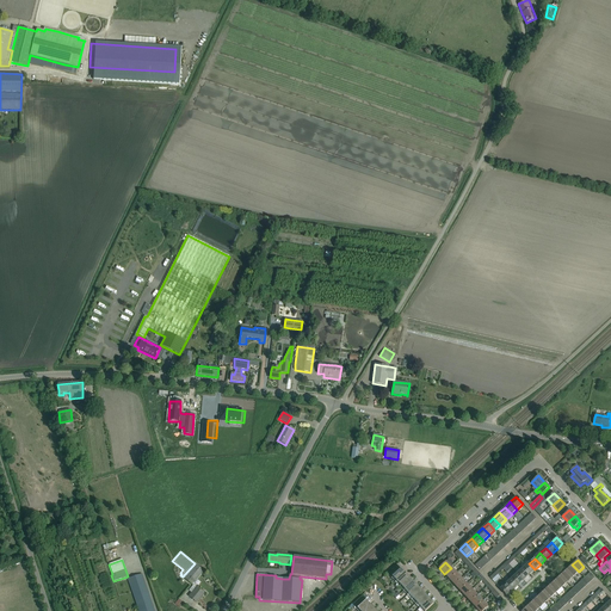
[(529,575),(535,569),(529,563),(523,568),(529,575)]
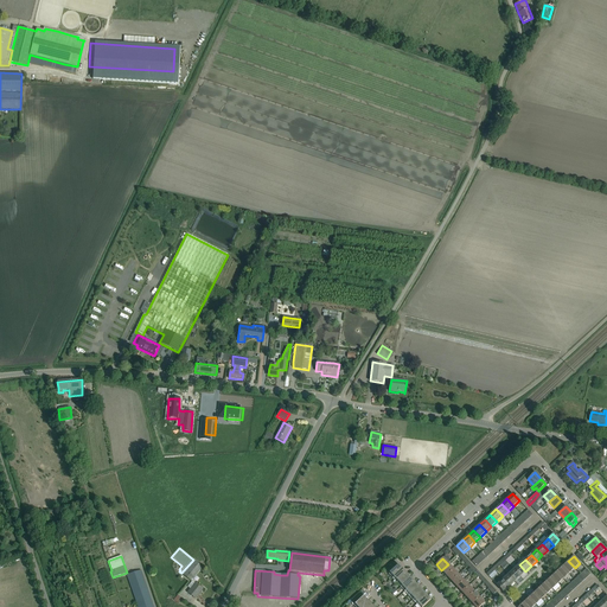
[(203,568),(195,561),(183,574),(191,581),(196,575),(198,576),(202,572),(200,570),(203,568)]
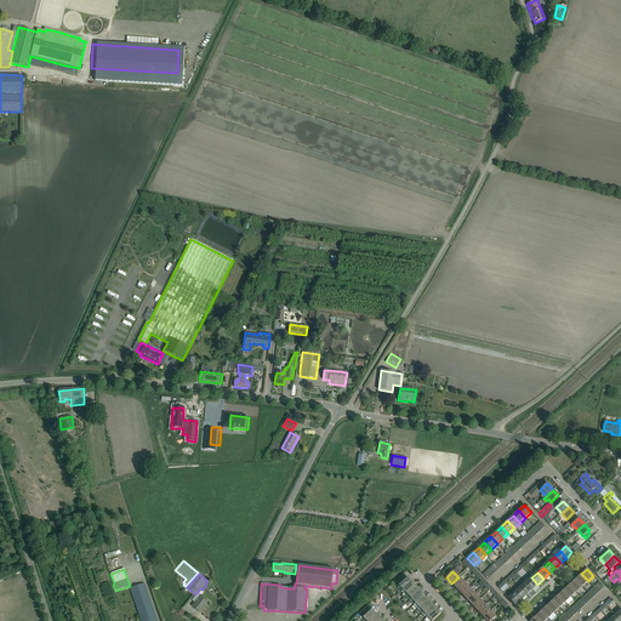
[(582,586),(588,581),(581,574),(576,580),(582,586)]
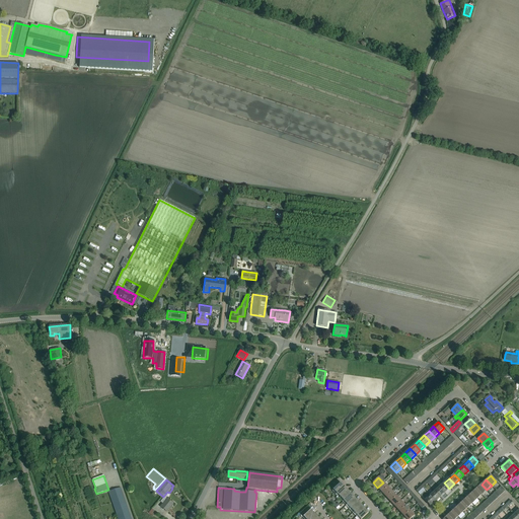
[(337,494),(344,487),(341,483),(332,490),(337,494)]
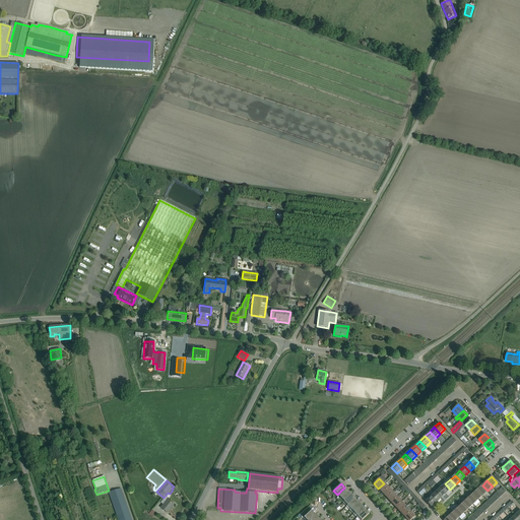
[(382,494),(388,488),(384,483),(378,489),(382,494)]
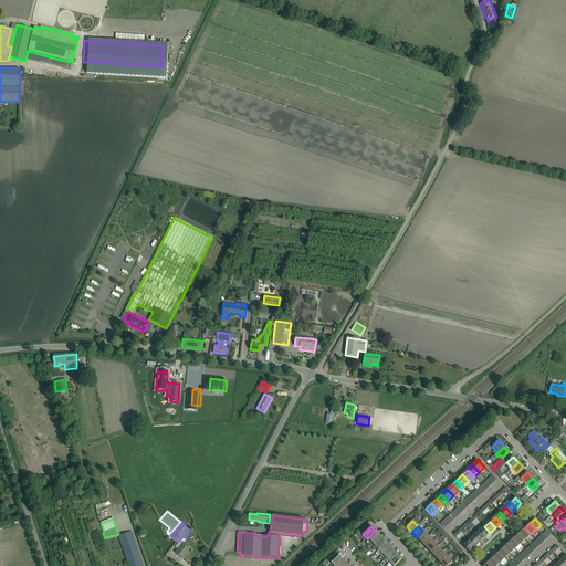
[(484,537),(490,533),(484,526),(479,532),(484,537)]
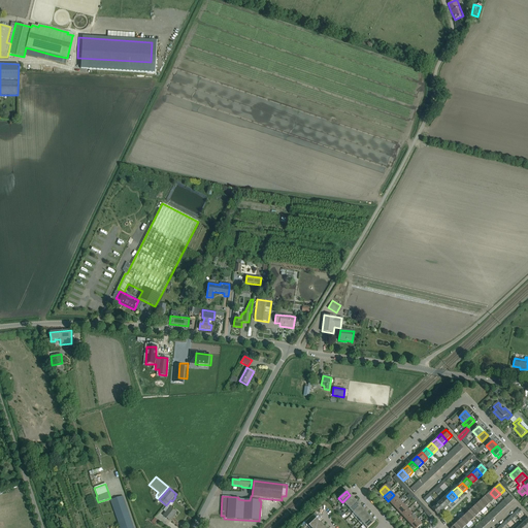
[(490,503),(495,498),(490,493),(485,497),(490,503)]
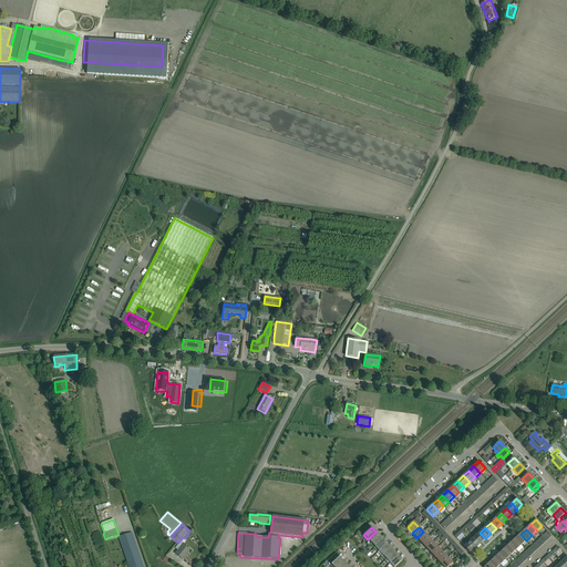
[(371,544),(380,536),(375,532),(368,539),(371,544)]
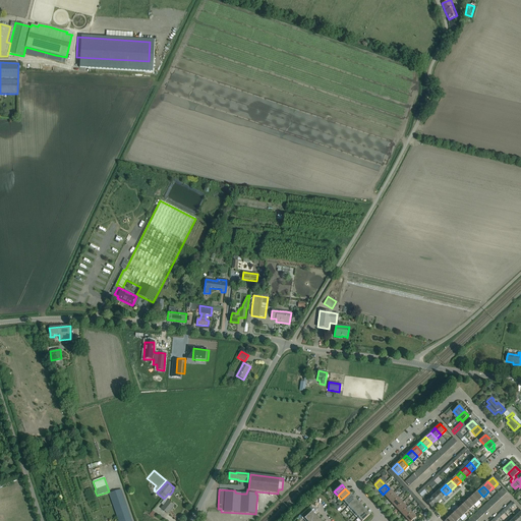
[(388,499),(394,494),(389,488),(383,495),(388,499)]
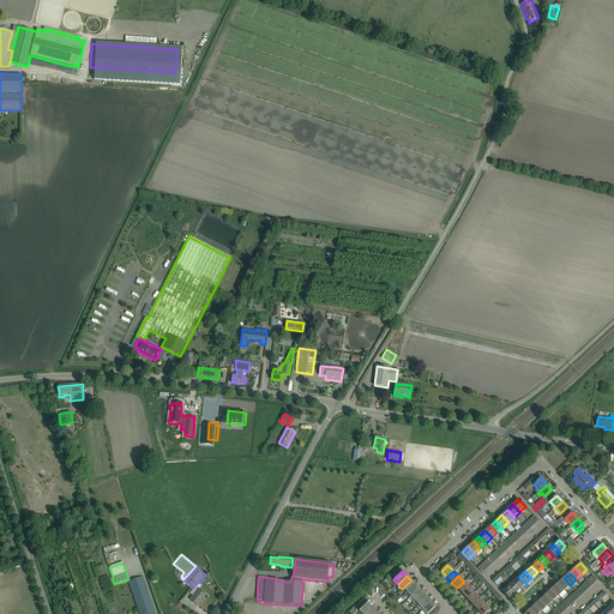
[(155,613),(143,577),(128,582),(139,613),(155,613)]
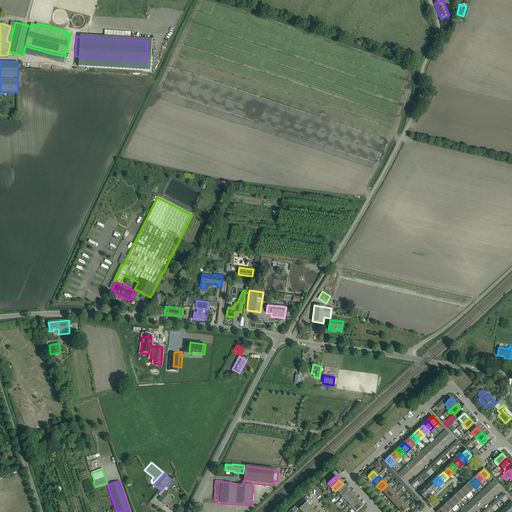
[(434,490),(438,486),(433,481),(429,485),(434,490)]
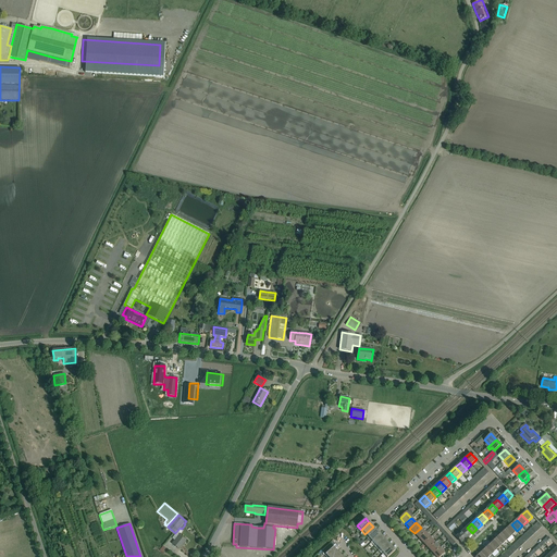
[(511,535),(517,531),(511,524),(506,529),(511,535)]
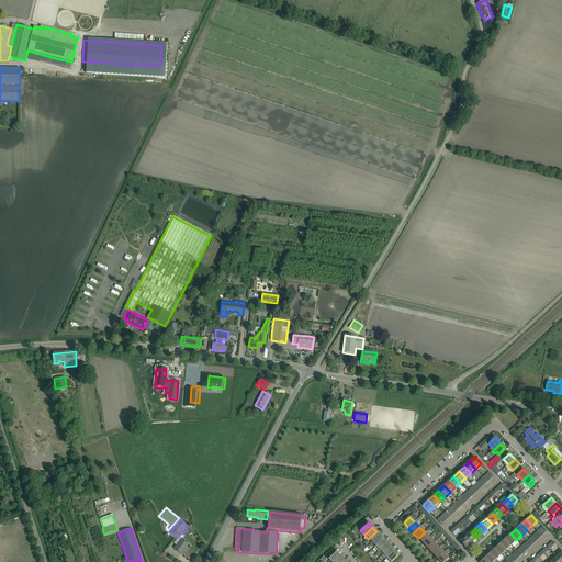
[(372,543),(380,536),(377,531),(368,539),(372,543)]
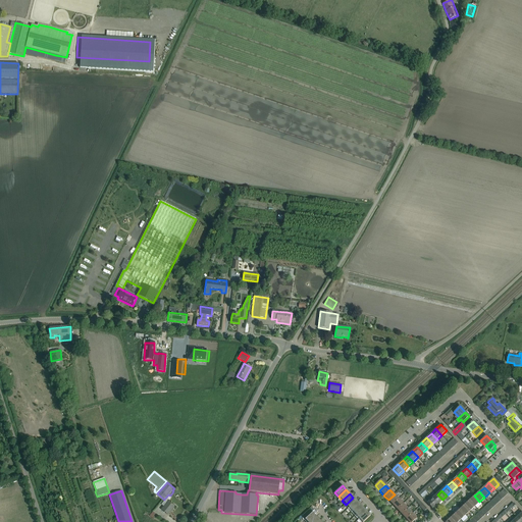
[(393,505),(399,500),(395,494),(388,500),(393,505)]
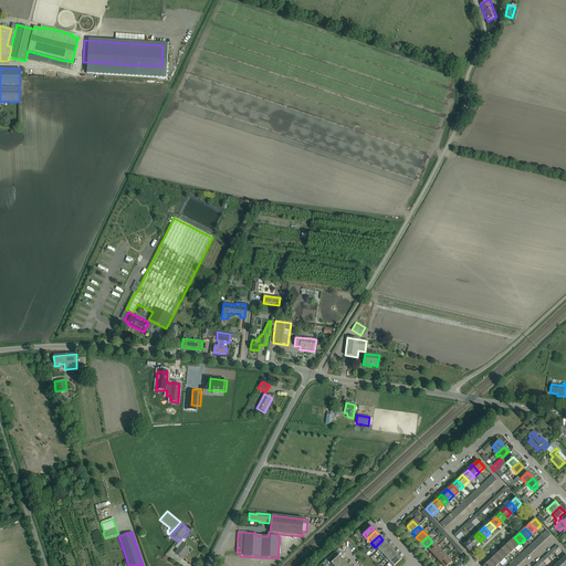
[(474,547),(480,542),(474,536),(469,541),(474,547)]
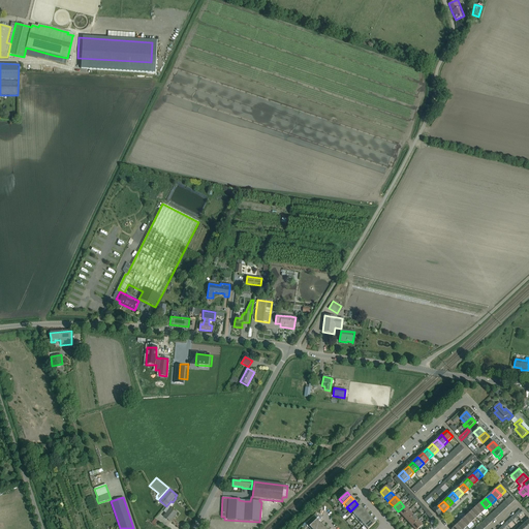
[(481,514),(486,508),(480,502),(475,507),(481,514)]
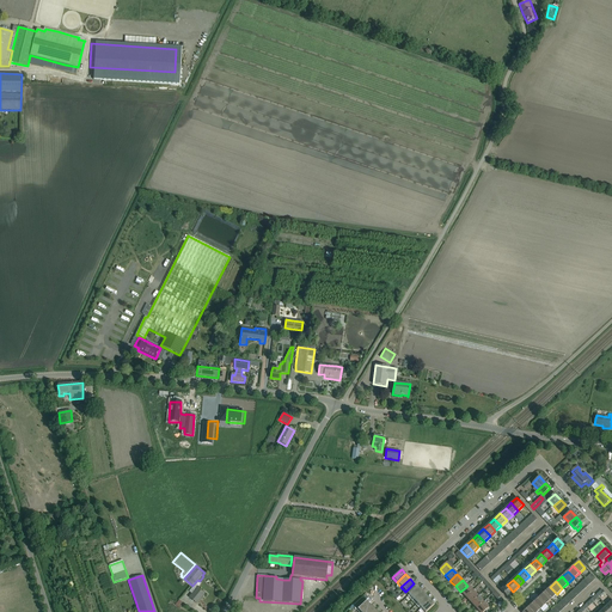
[(409,595),(418,587),(414,583),(405,592),(409,595)]
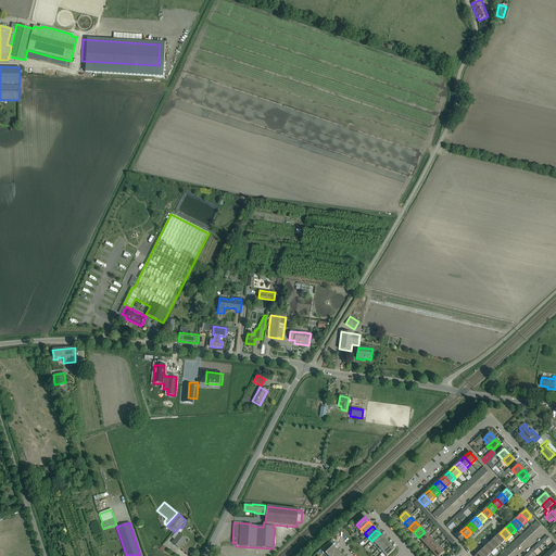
[(460,542),(466,538),(460,531),(455,536),(460,542)]
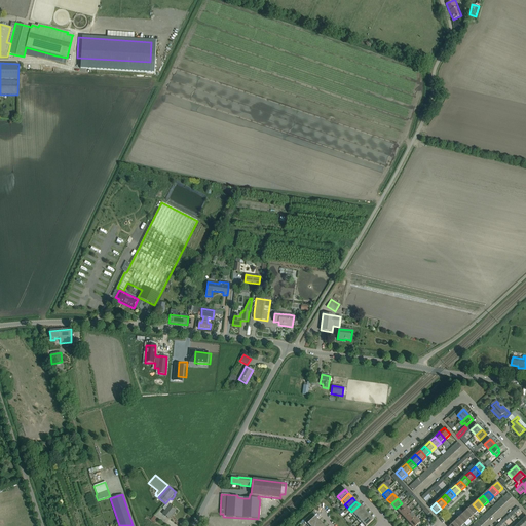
[(400,514),(406,508),(402,503),(396,509),(400,514)]
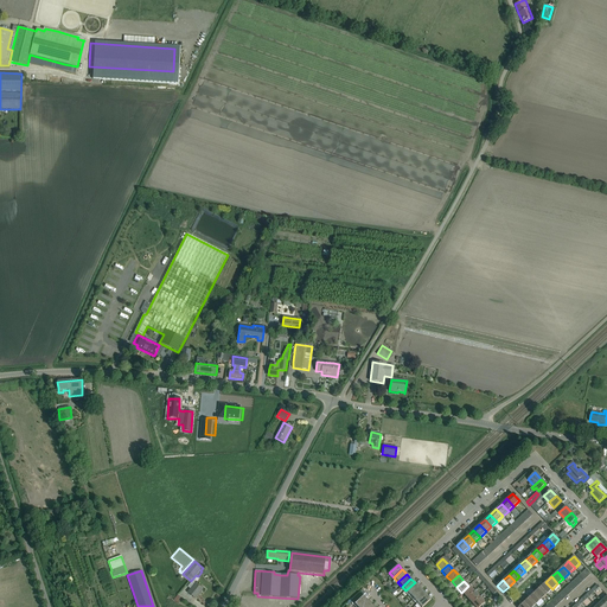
[(203,589),(198,586),(192,582),(187,587),(191,589),(187,593),(195,598),(198,593),(199,593),(203,589)]
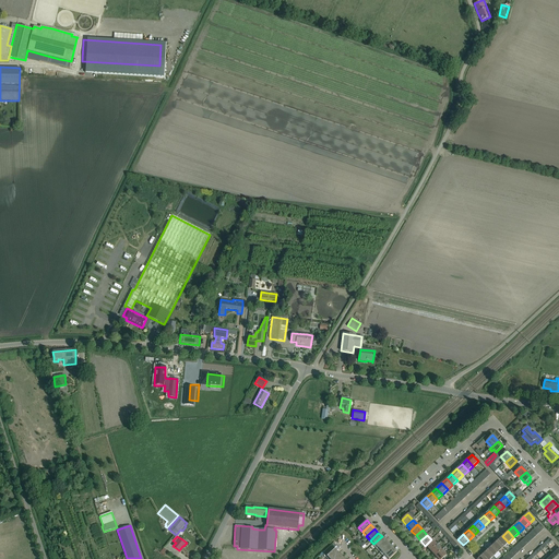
[(377,548),(385,540),(382,536),(373,544),(377,548)]
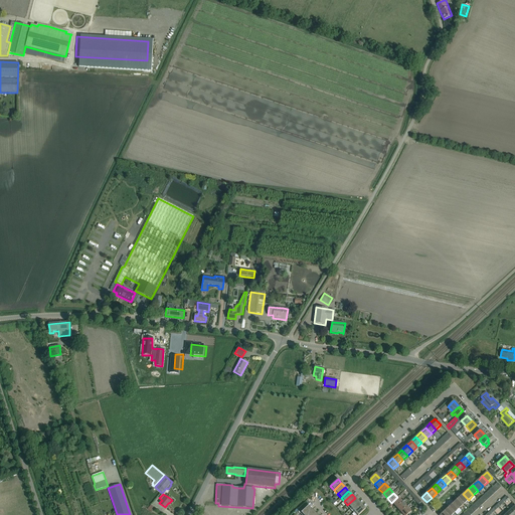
[(464,504),(469,500),(463,494),(459,498),(464,504)]
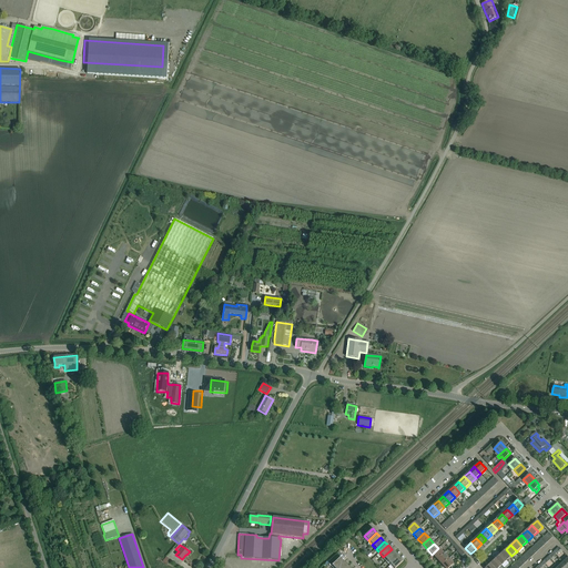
[(437,559),(444,554),(438,548),(432,555),(437,559)]
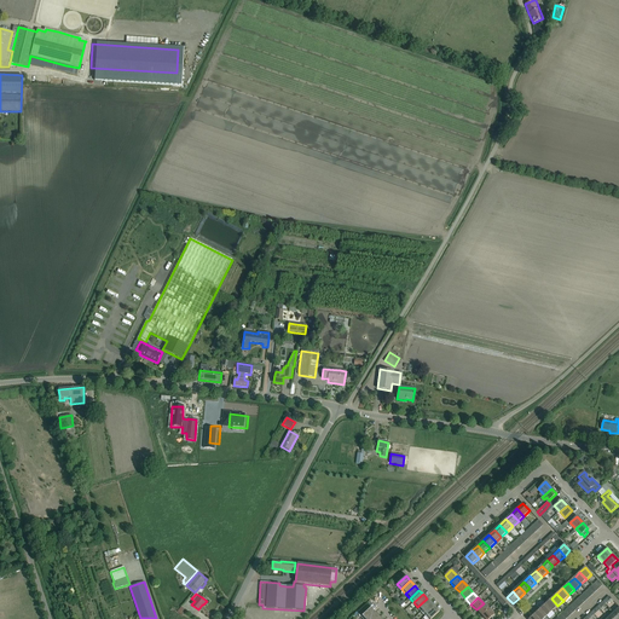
[(422,612),(431,603),(427,599),(417,607),(422,612)]
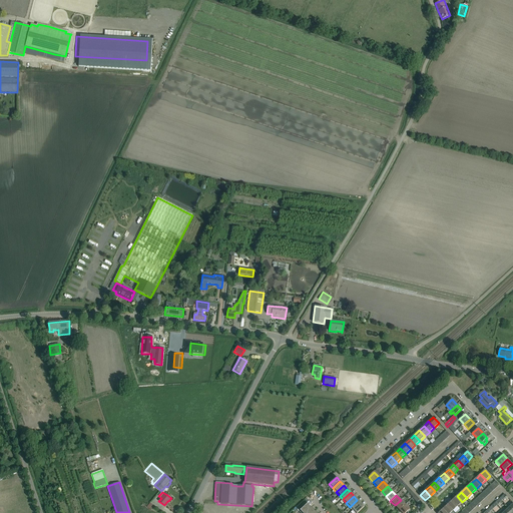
[(457,506),(462,502),(457,496),(452,501),(457,506)]
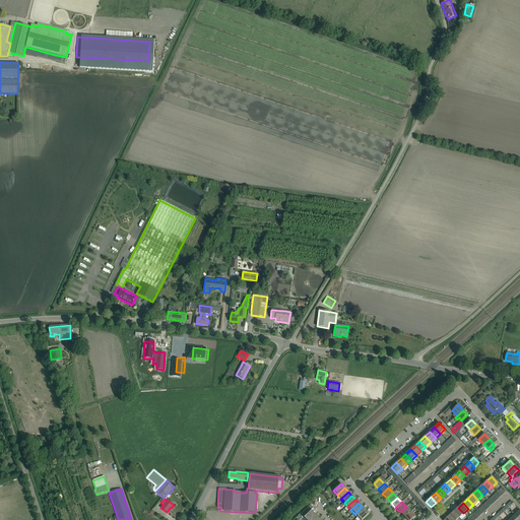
[(358,517),(366,510),(362,507),(354,514),(358,517)]
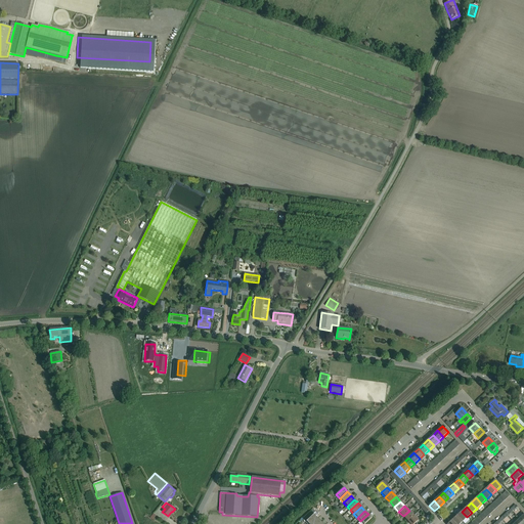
[(407,521),(413,516),(409,511),(403,516),(407,521)]
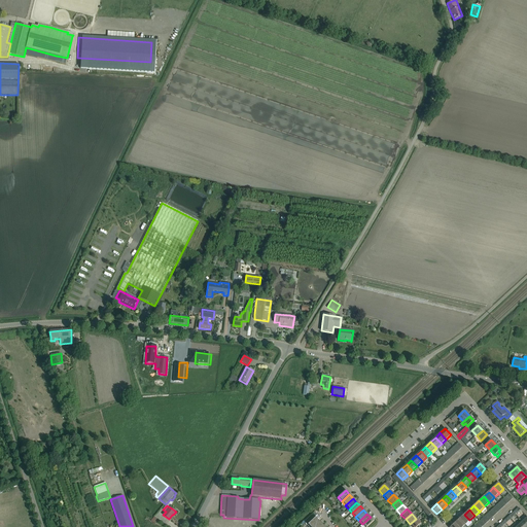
[(309,526),(314,526),(320,522),(316,518),(315,518),(312,515),(305,521),(309,525),(308,525),(309,526)]
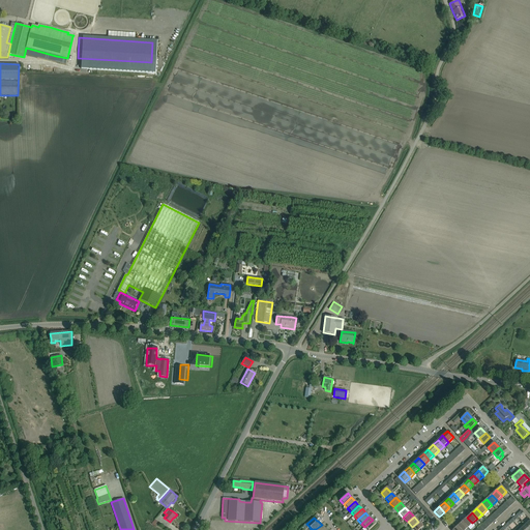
[(468,528),(472,523),(467,518),(462,522),(468,528)]
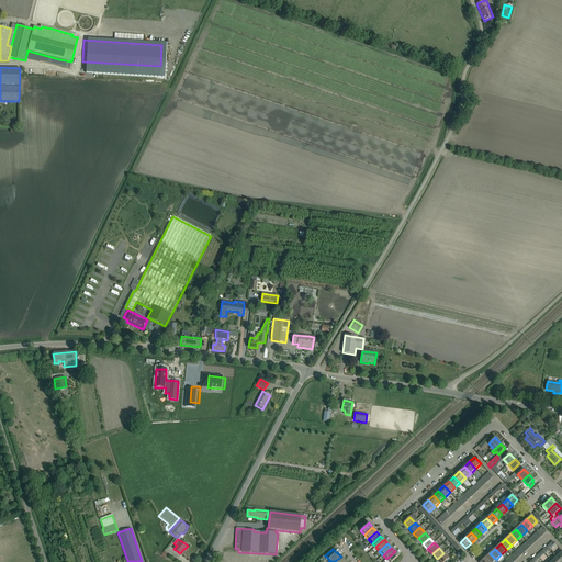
[(395,551),(386,559),(389,561),(391,561),(398,555),(395,551)]
